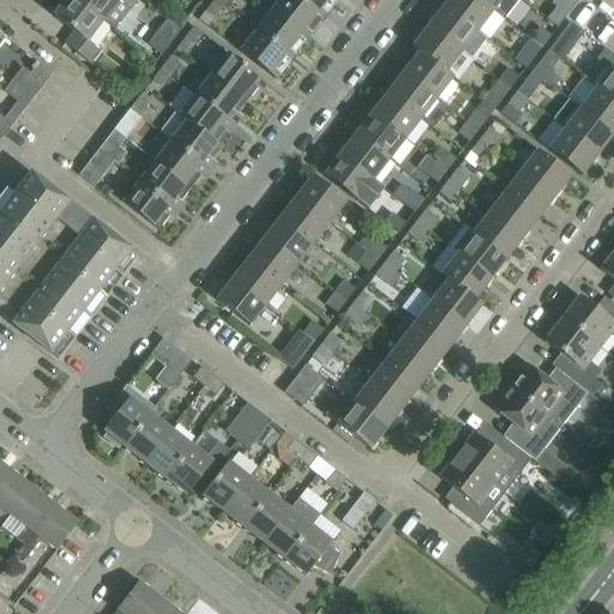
[(86,42),(103,22),(74,0),(59,0),(50,11),(55,14),(53,17),(74,32),(65,44),(89,62),(98,50),(86,42)]
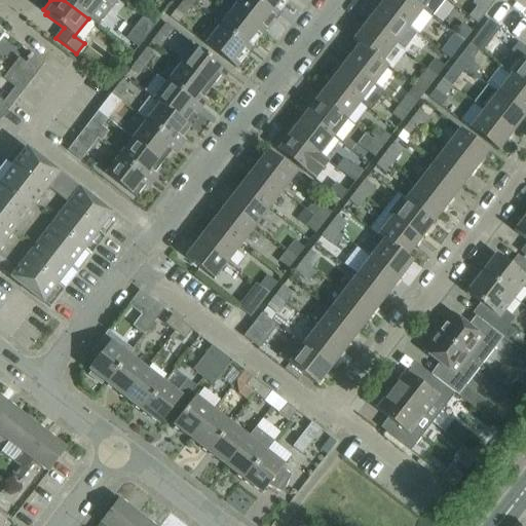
[(98,26),(117,0),(64,0),(88,19),(98,26)]
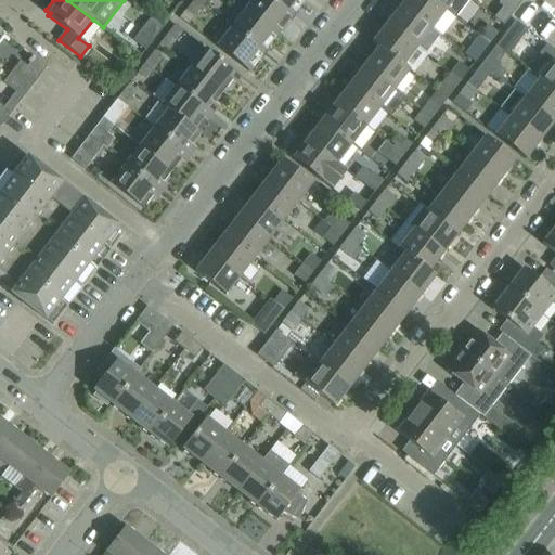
[(194,16),(203,4),(196,0),(193,0),(186,10),(194,16)]
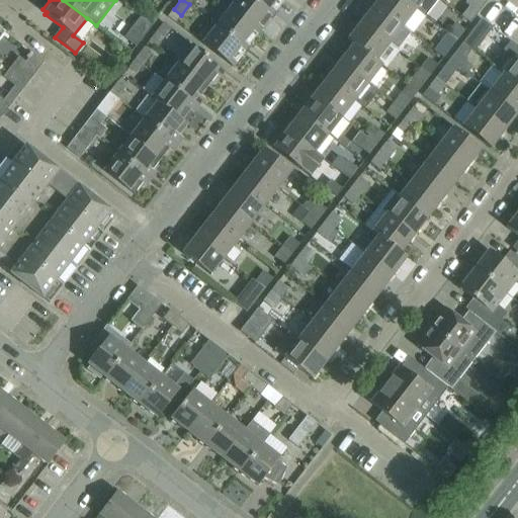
[(273,14),(255,0),(236,0),(230,8),(260,31),(265,35),(276,22),(274,21),(277,17),(273,14)]
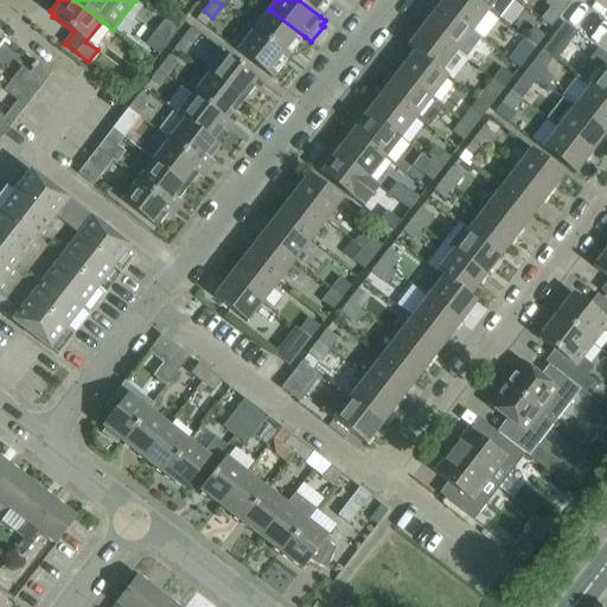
[(332,0),(299,0),(320,17),(332,0)]
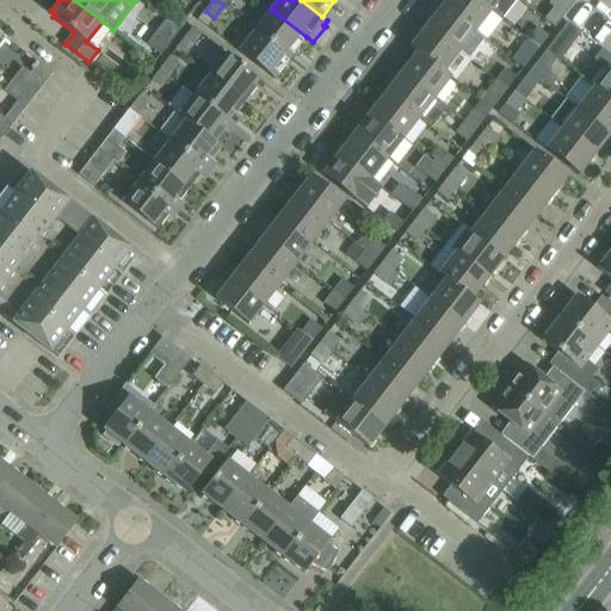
[(492,11),(476,0),(446,0),(442,6),(476,32),(492,11)]
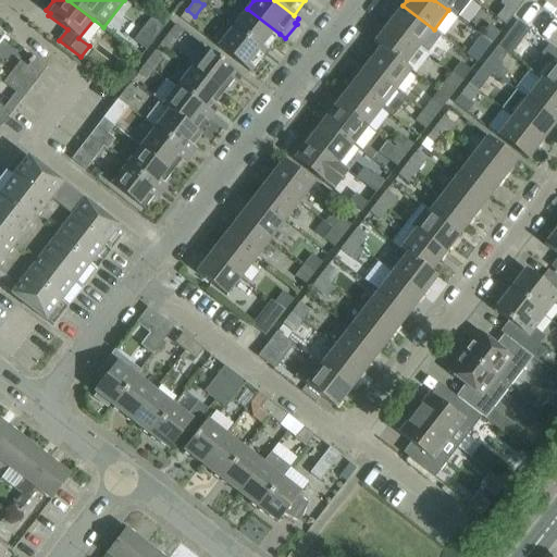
[(434,0),(448,10),(458,17),(471,0),(434,0)]
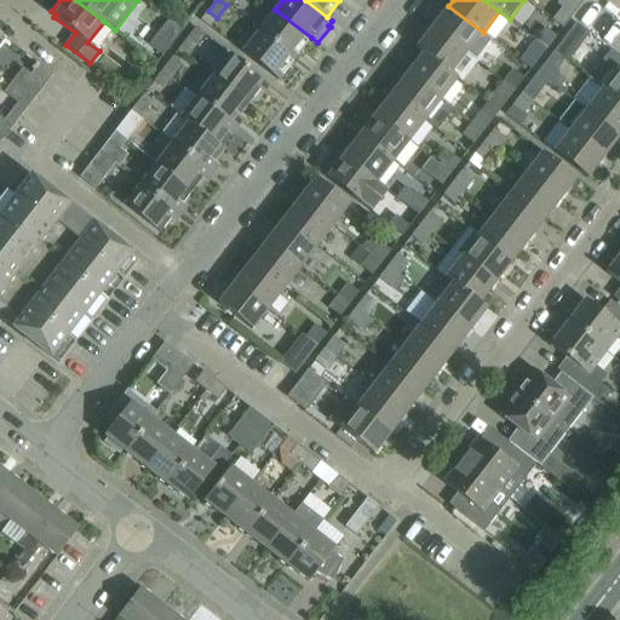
[(563,28),(584,0),(560,0),(557,3),(563,7),(552,21),(563,28)]
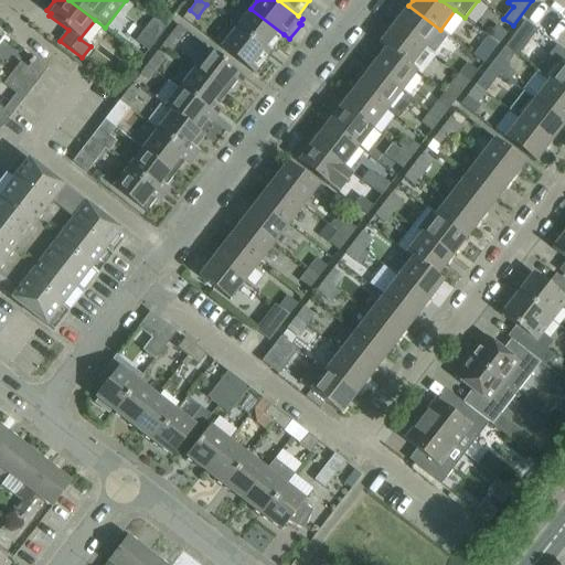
[(440,30),(408,6),(394,24),(426,49),(435,55),(449,36),(440,30)]
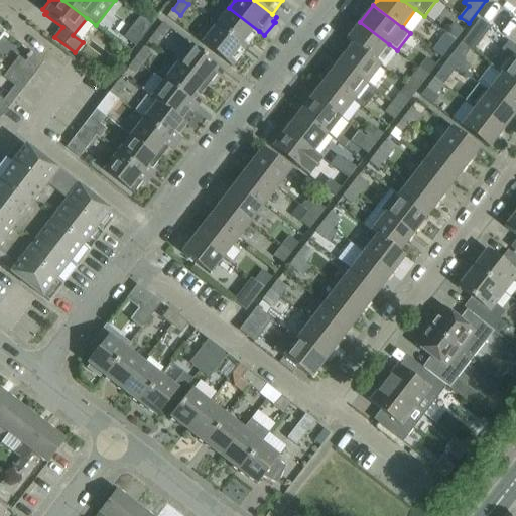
[(259,31),(229,8),(216,25),(245,48),(259,31)]
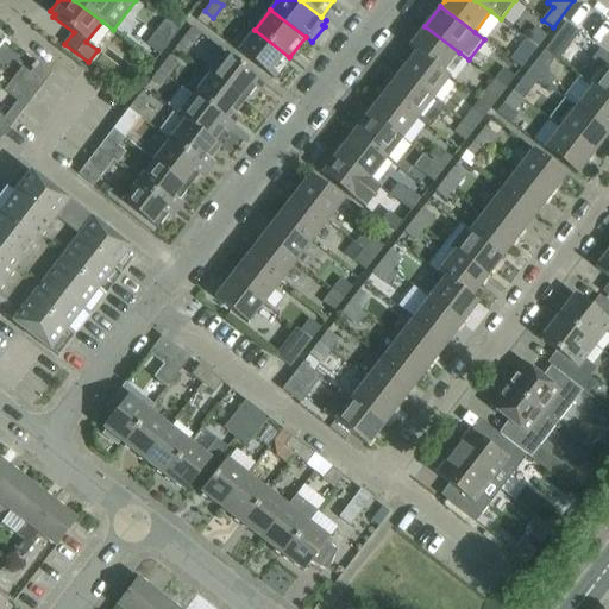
[(563,55),(579,33),(578,32),(575,37),(564,29),(567,24),(566,23),(544,51),(554,60),(559,52),(563,55)]
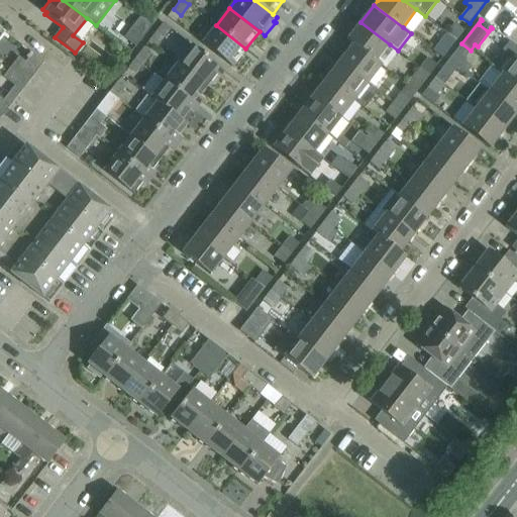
[(390,44),(360,22),(346,40),(352,44),(377,61),(390,44)]
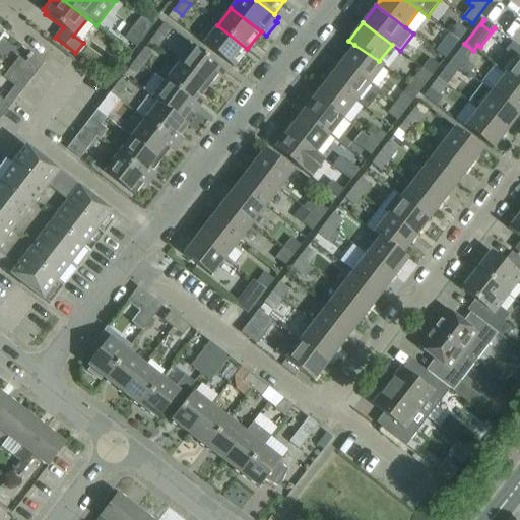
[(164,38),(171,28),(164,23),(156,33),(164,38)]
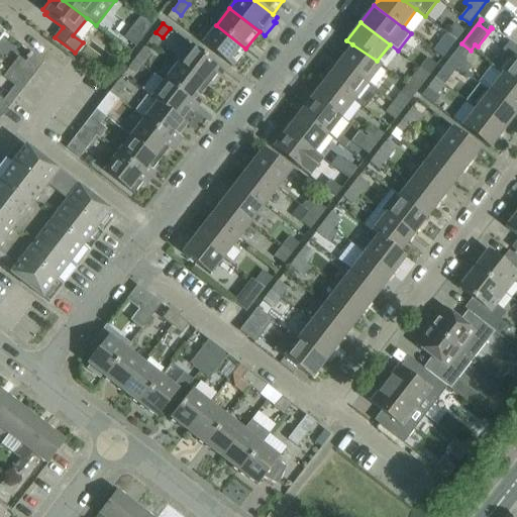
[(455,40),(463,30),(454,24),(446,34),(455,40)]
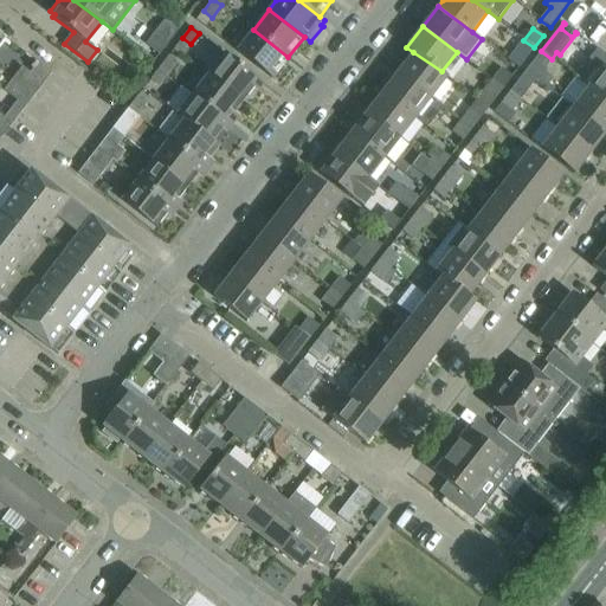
[(288,57),(253,30),(237,51),(271,78),(288,57)]
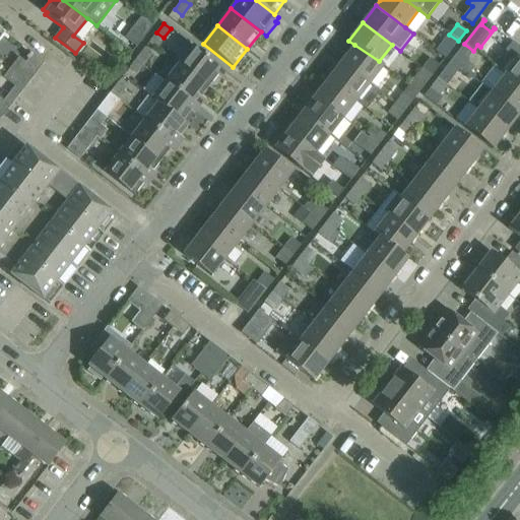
[(451,51),(458,41),(449,35),(442,45),(451,51)]
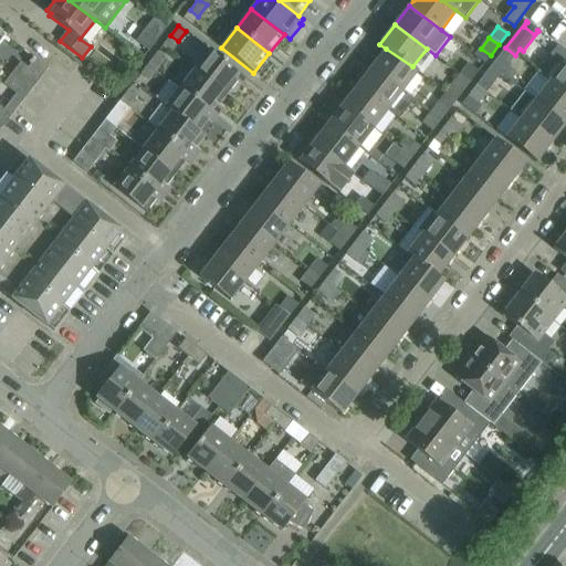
[(565,51),(557,45),(547,60),(551,63),(542,74),(537,72),(537,73),(549,82),(549,81),(565,93),(565,51)]
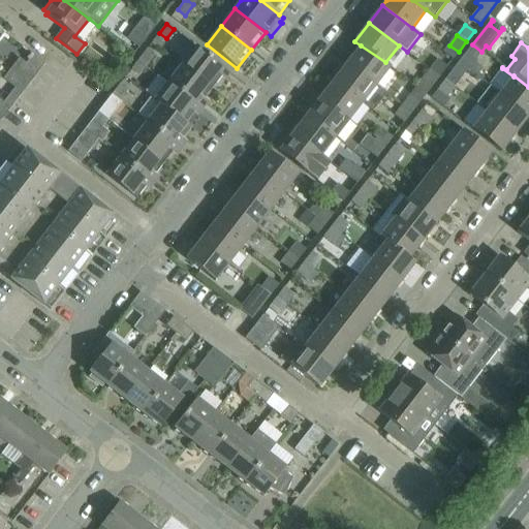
[(468,69),(481,52),(472,44),(459,62),(468,69)]
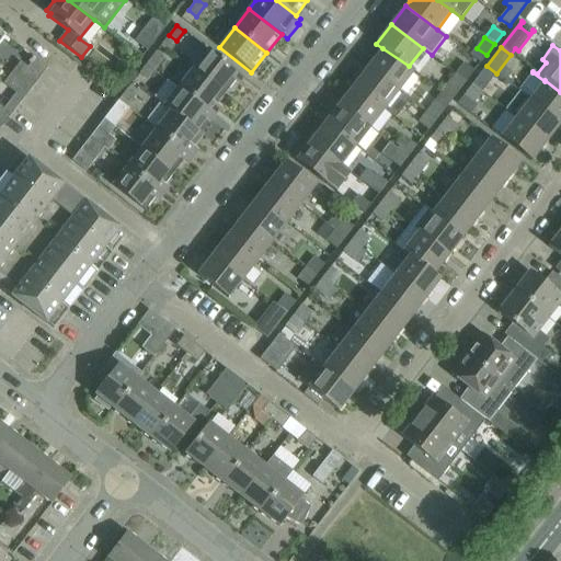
[(415,70),(409,66),(382,48),(367,68),(399,91),(415,70)]
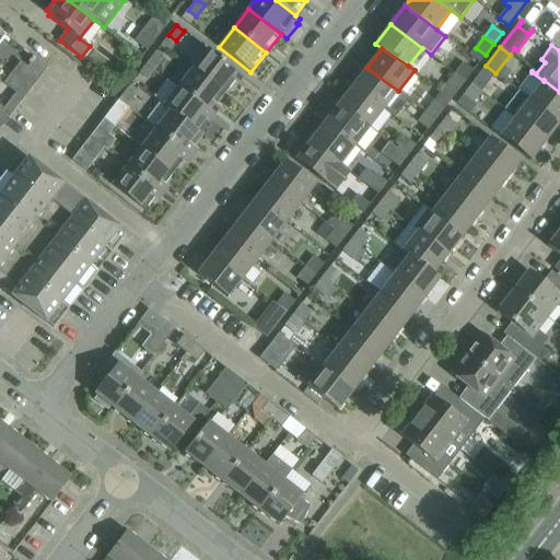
[(244,77),(226,63),(207,49),(194,67),(225,92),(240,76),(243,78),(244,77)]
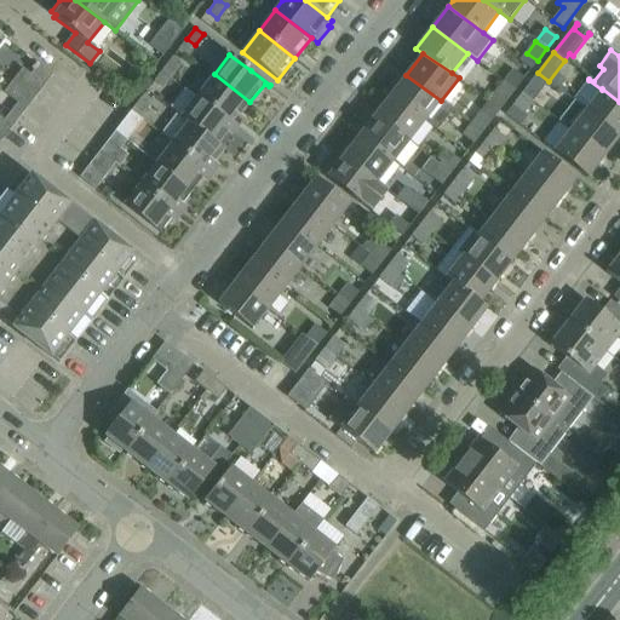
[(172,75),(182,63),(173,56),(164,68),(172,75)]
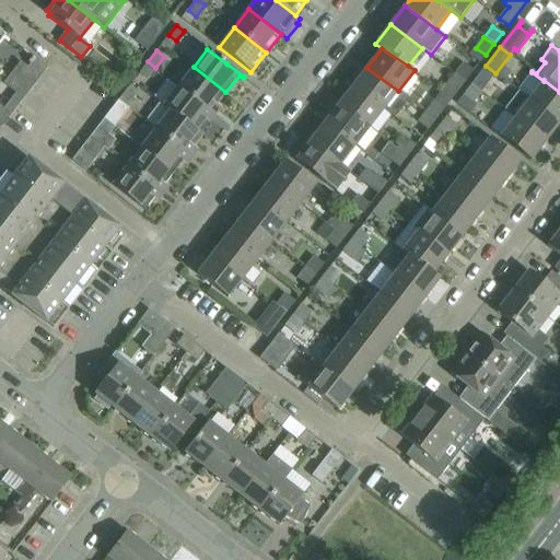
[(32,89),(47,68),(35,58),(27,68),(20,61),(12,72),(32,89)]
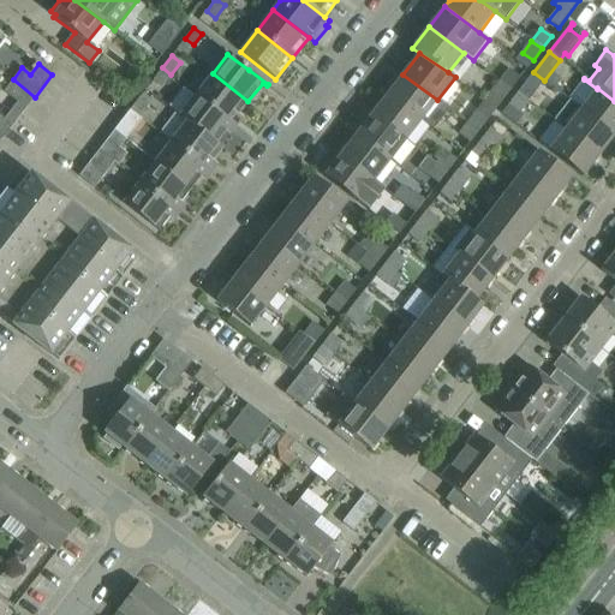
[(162,85),(171,75),(162,67),(154,79),(162,85)]
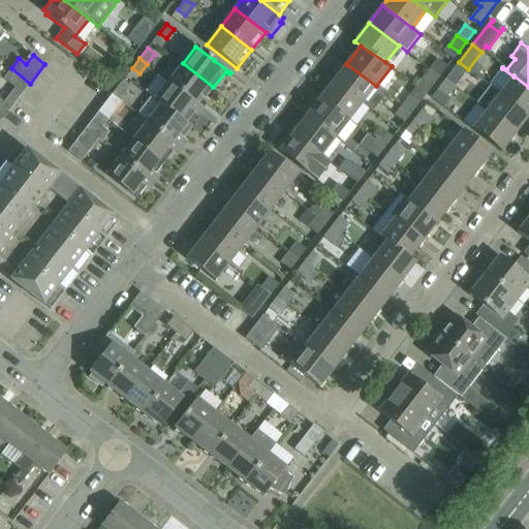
[(439,78),(446,67),(437,60),(430,70),(439,78)]
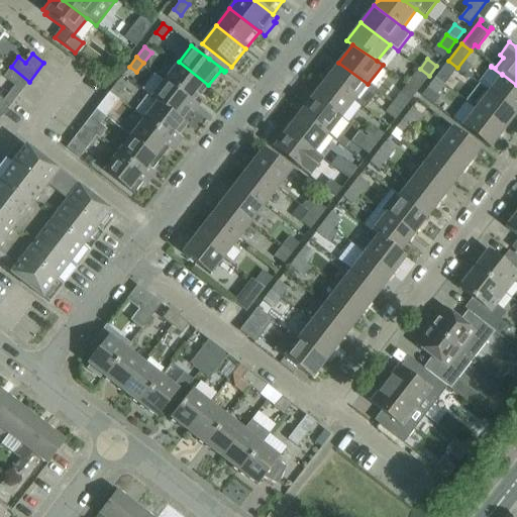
[(445,85),(457,68),(448,61),(435,78),(445,85)]
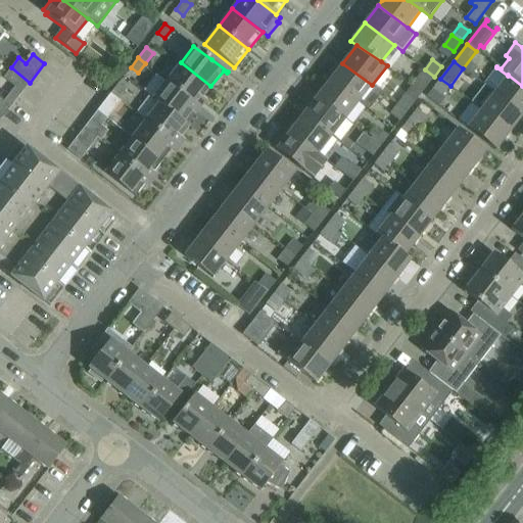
[(210,86),(181,62),(167,80),(197,103),(210,86)]
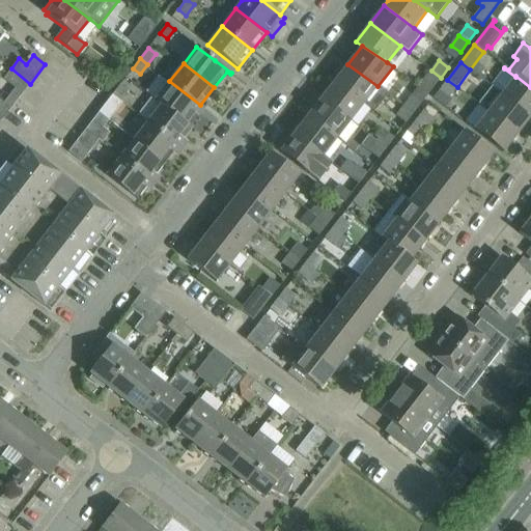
[(387,93),(378,86),(347,64),(334,82),(364,104),(374,112),(387,93)]
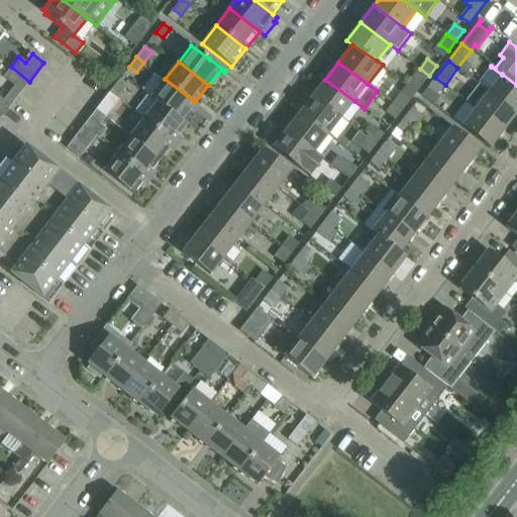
[(15,100),(29,82),(11,67),(3,77),(14,86),(8,94),(15,100)]
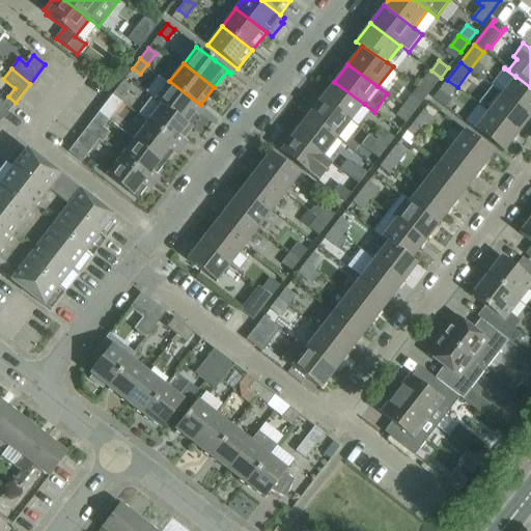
[(432,87),(441,78),(431,71),(424,80),(432,87)]
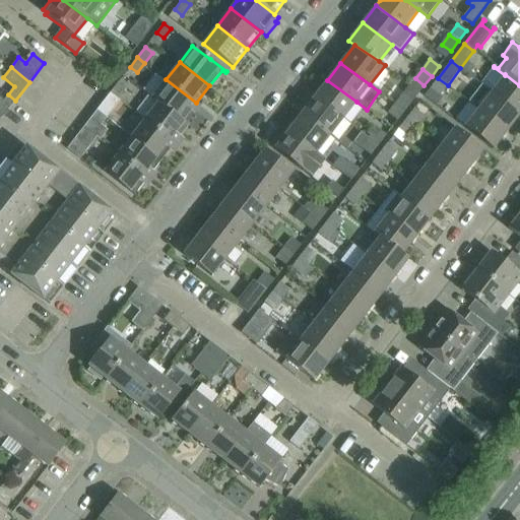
[(519,113),(519,85),(505,74),(505,75),(492,92),(519,114),(519,113)]
